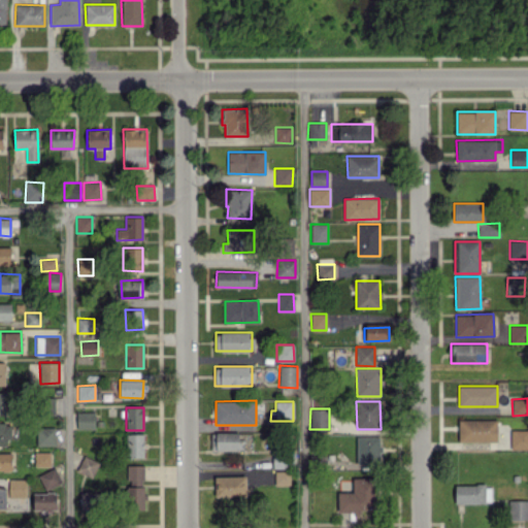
[(76,413),(76,429),(96,428),(95,411),(76,413)]
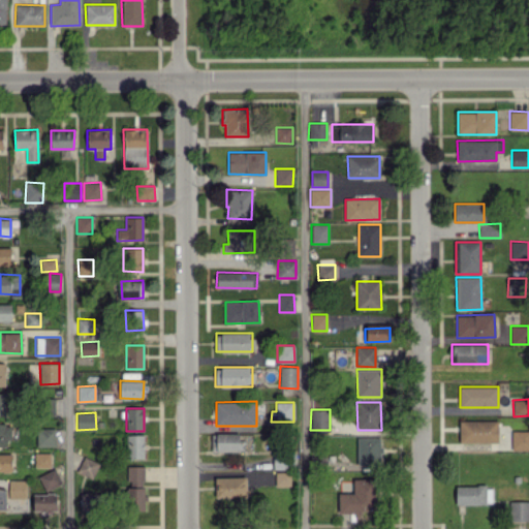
[(498,442),(498,421),(459,421),(460,442),(498,442)]
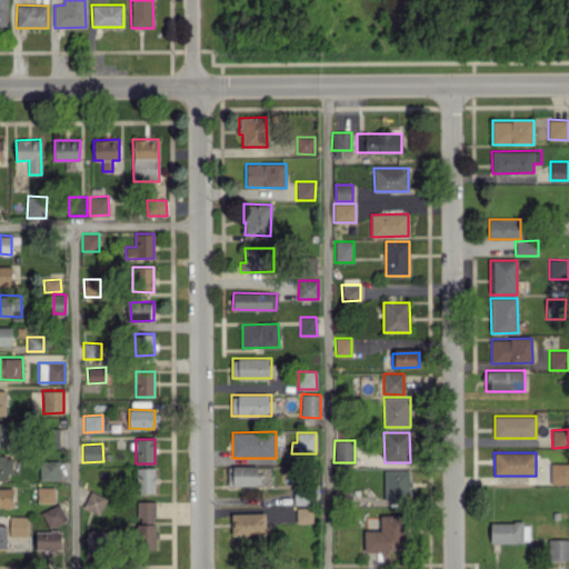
[(0,479),(10,480),(9,455),(0,455),(0,479)]
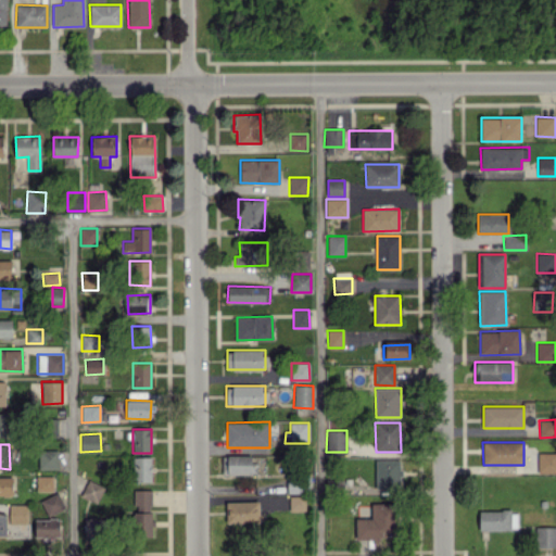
[(58,469),(58,451),(39,451),(38,469),(58,469)]
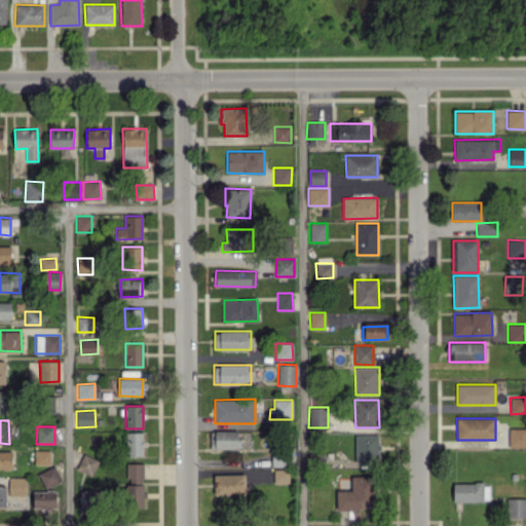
[(525,446),(525,427),(509,428),(510,447),(525,446)]
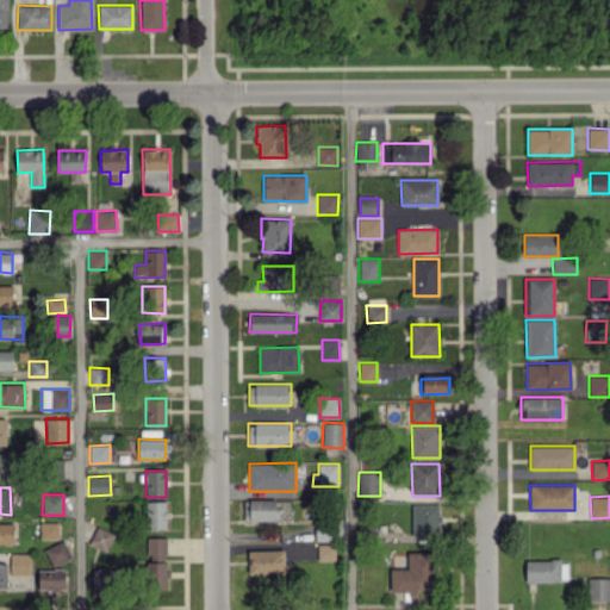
[(244,499),(243,520),(279,520),(279,499),(244,499)]
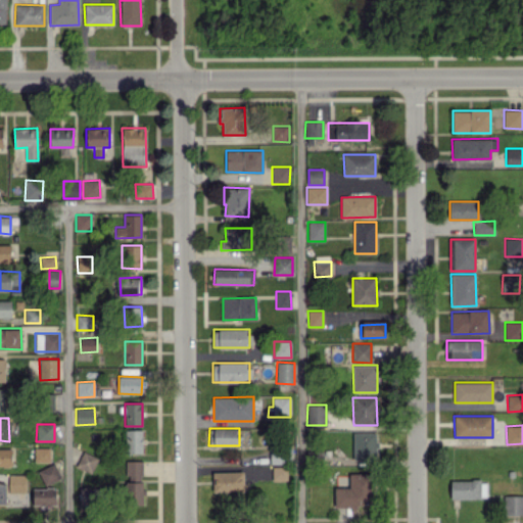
[(126,453),(142,453),(142,429),(125,429),(126,453)]
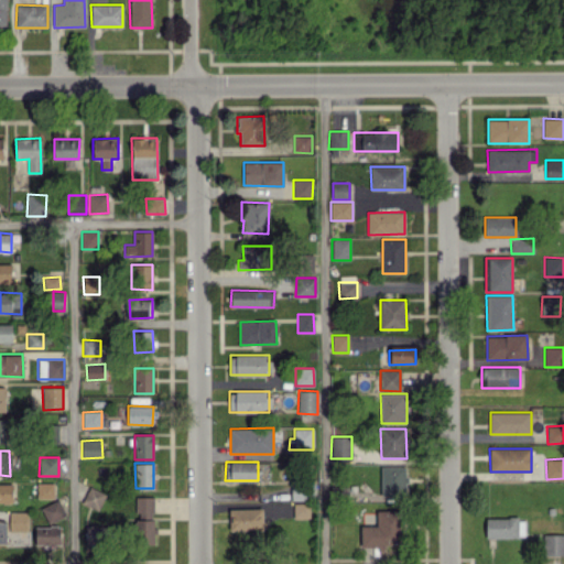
[(405,466),(381,466),(381,495),(405,495),(405,466)]
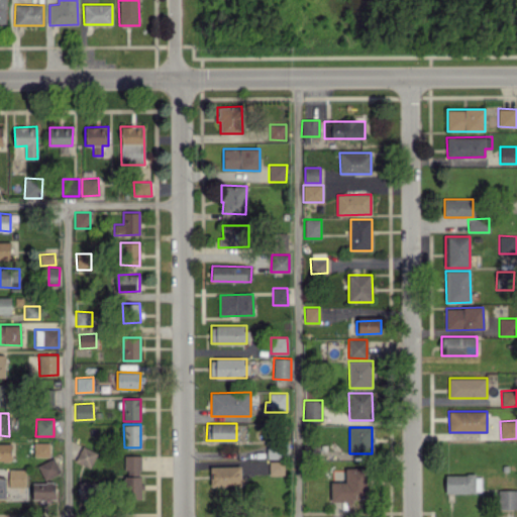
[(12,443),(0,442),(0,459),(11,460),(12,443)]
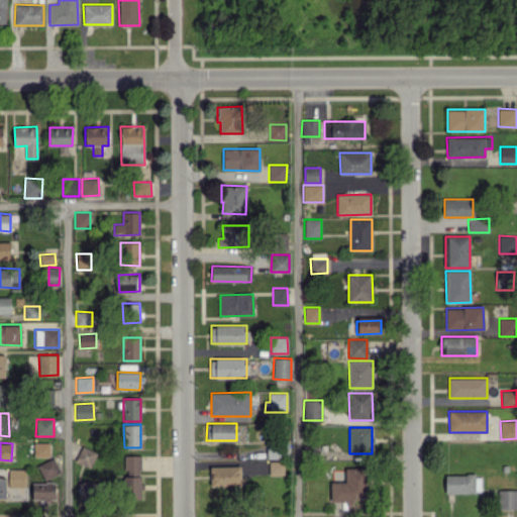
[(49,456),(49,442),(33,442),(34,456),(49,456)]
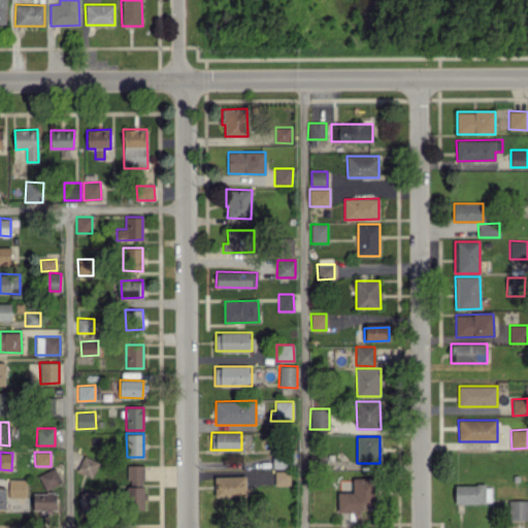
[(272,468),(295,467),(294,452),(272,453),(272,468)]
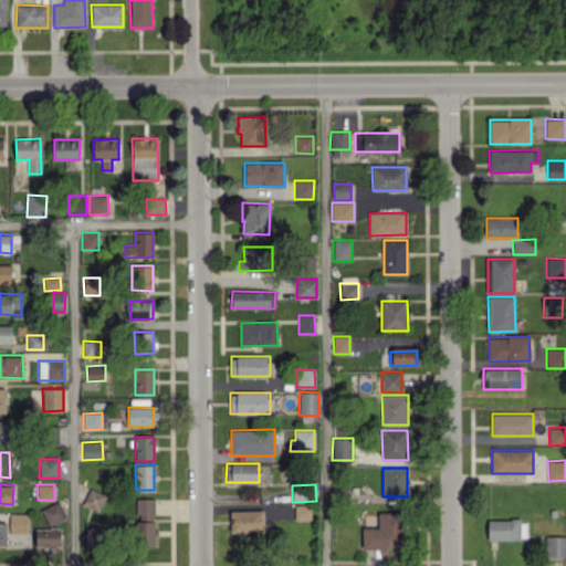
[(82,504),(98,512),(107,496),(90,488),(82,504)]
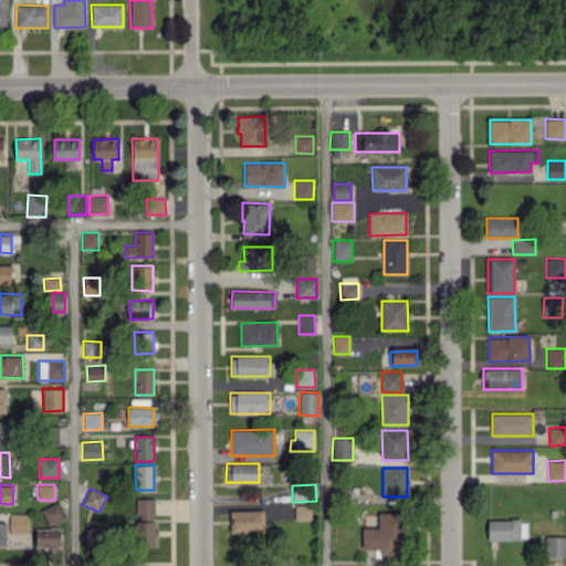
[(137,499),(136,545),(155,546),(156,499),(137,499)]
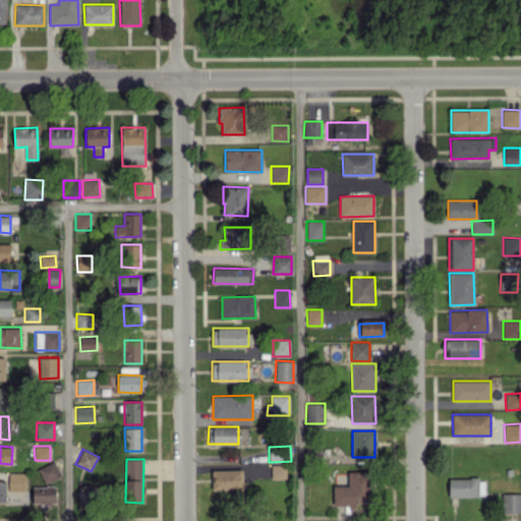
[(38,467),(43,483),(61,477),(56,462),(38,467)]
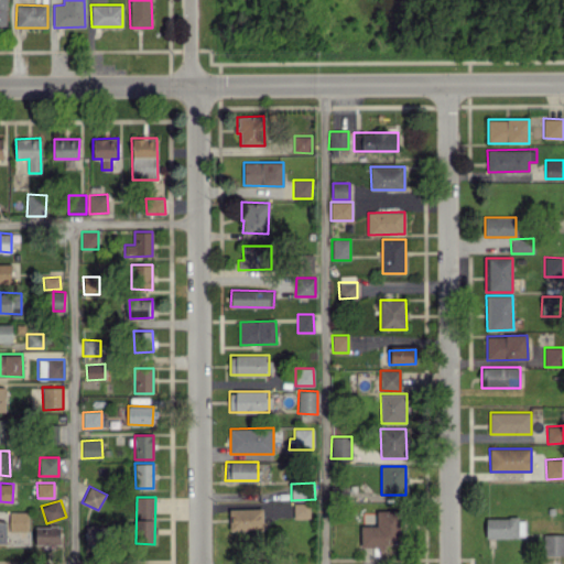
[(291,502),(264,501),(264,519),(291,519),(291,502)]
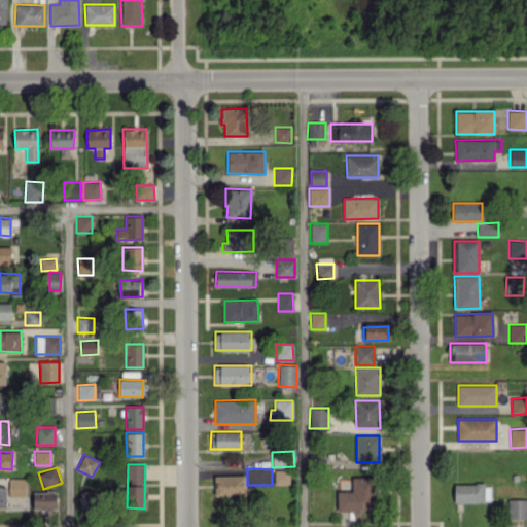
[(275,485),(289,484),(289,470),(275,470),(275,485)]
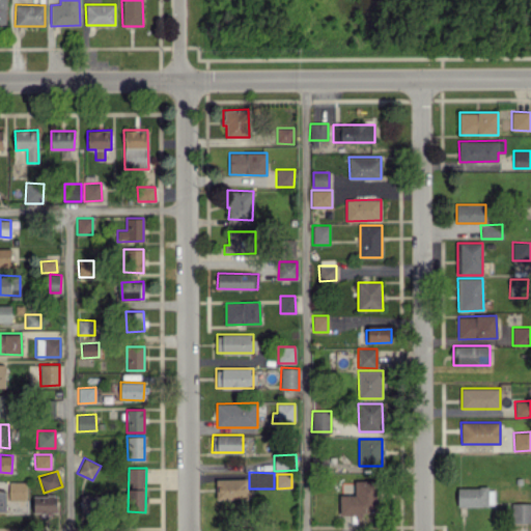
[(216,479),(217,500),(248,499),(247,478),(216,479)]
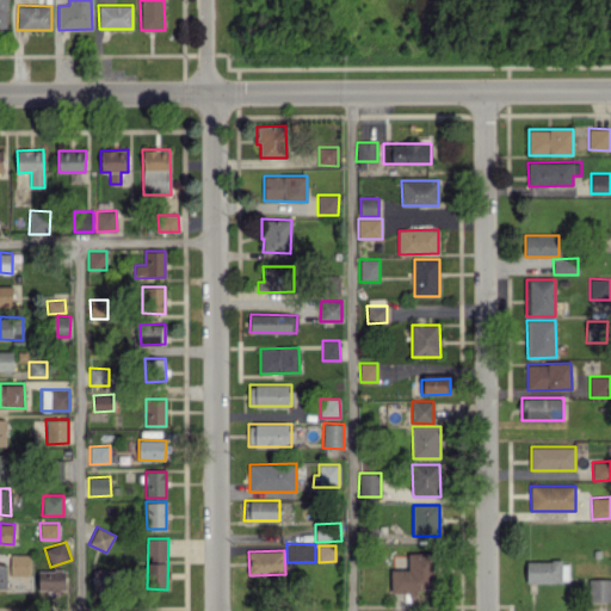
[(417,590),(434,590),(433,553),(408,553),(408,569),(390,569),(392,593),(417,593),(417,590)]
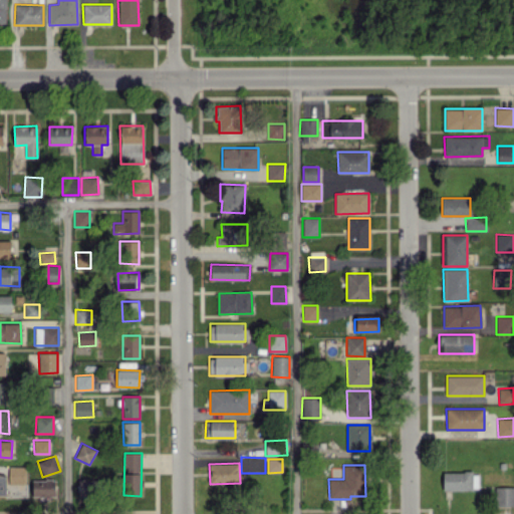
[(25,466),(8,467),(9,485),(25,484),(25,466)]
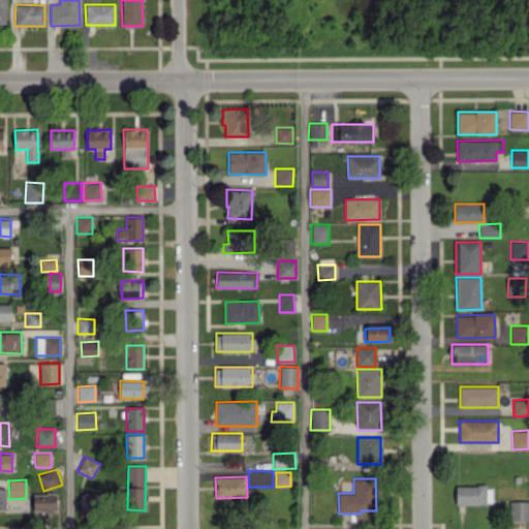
[(457,504),(492,504),(492,486),(456,486),(457,504)]
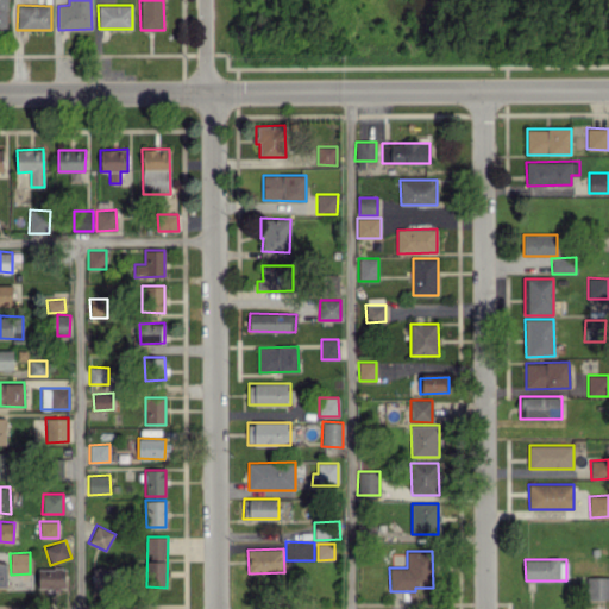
[(93,588),(114,588),(115,567),(94,566),(93,588)]
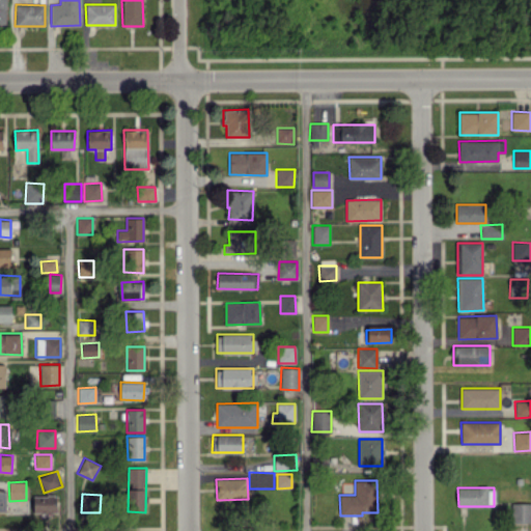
[(33,512),(57,511),(57,495),(33,496),(33,512)]
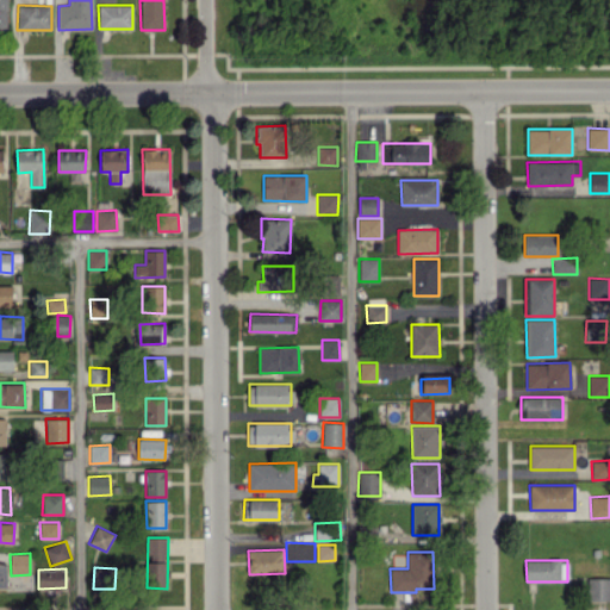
[(609,577),(587,578),(587,601),(609,599),(609,577)]
